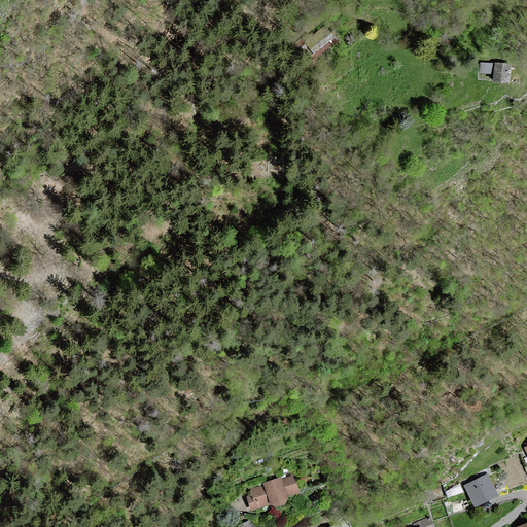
[(332,36),(324,27),(306,43),(314,53),(332,36)]
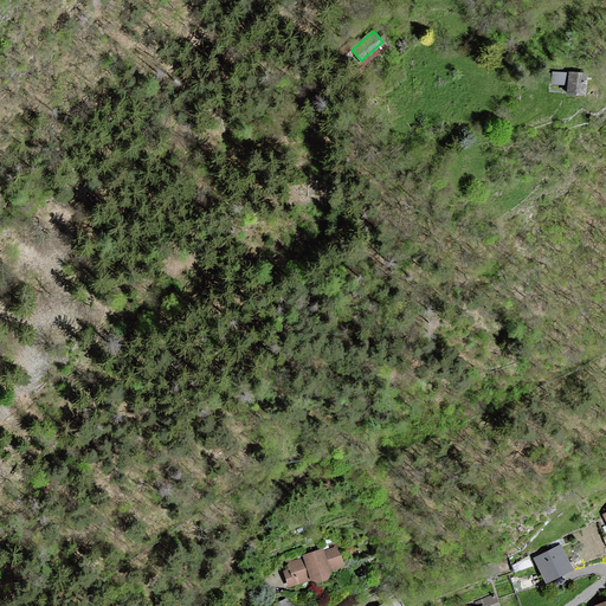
[(569,85),(571,72),(553,71),(552,83),(569,85)]
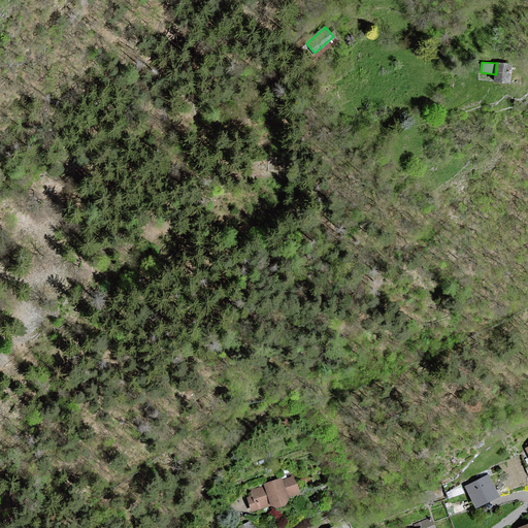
[(510,83),(512,64),(497,63),(496,74),(495,81),(510,83)]
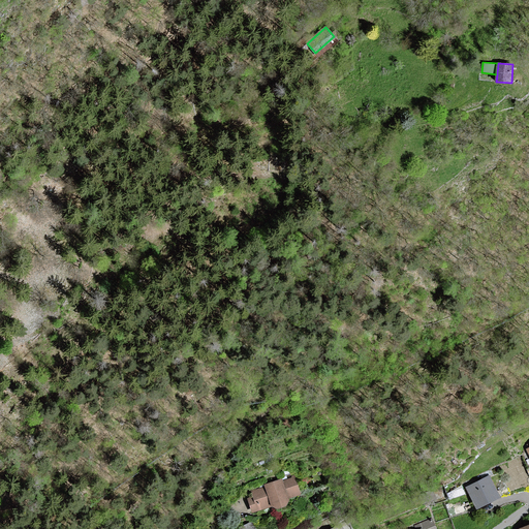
[(249,499),(253,511),(272,505),(274,508),(289,503),(287,498),(300,494),(294,477),(282,481),(281,479),(266,485),(267,488),(253,492),(255,498),(249,499)]
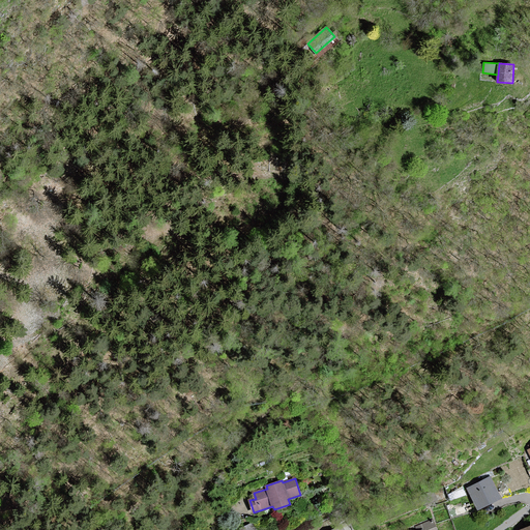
[(500,498),(491,478),(469,489),(478,508),(500,498)]
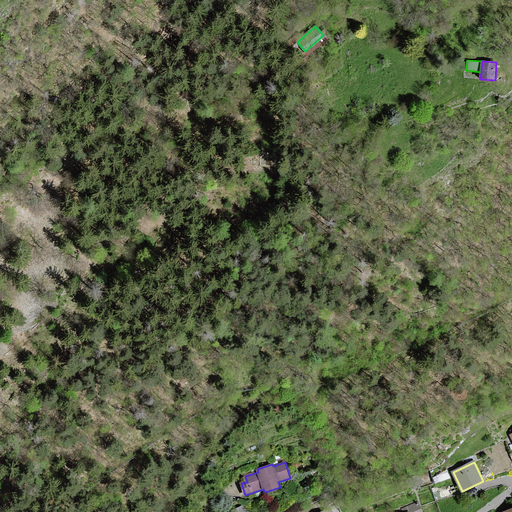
[(228,511),(249,511),(246,503),(228,511)]
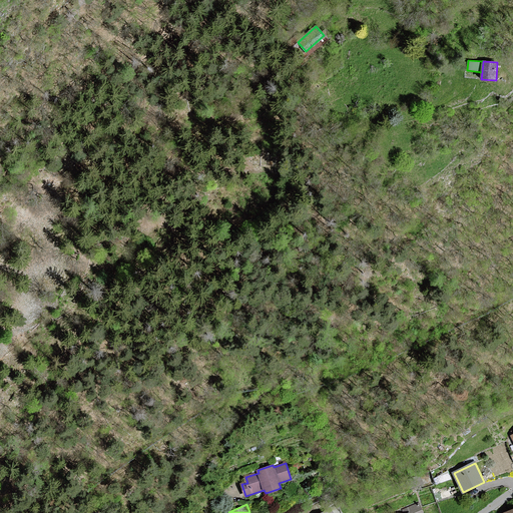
[(423,512),(420,504),(404,511),(404,512),(423,512)]
